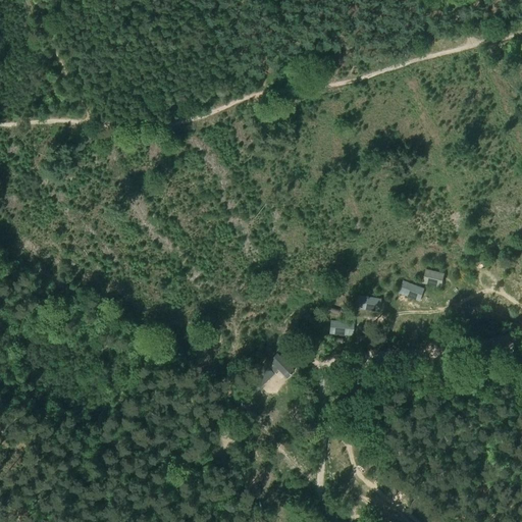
[(440,286),(444,272),(424,268),(421,282),(440,286)]
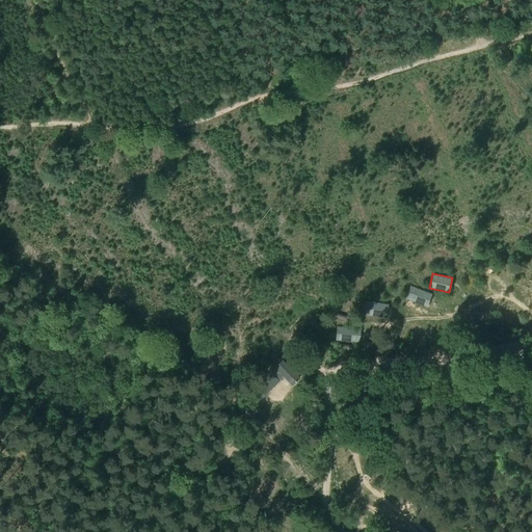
[(408,286),(405,299),(428,304),(431,291),(408,286)]
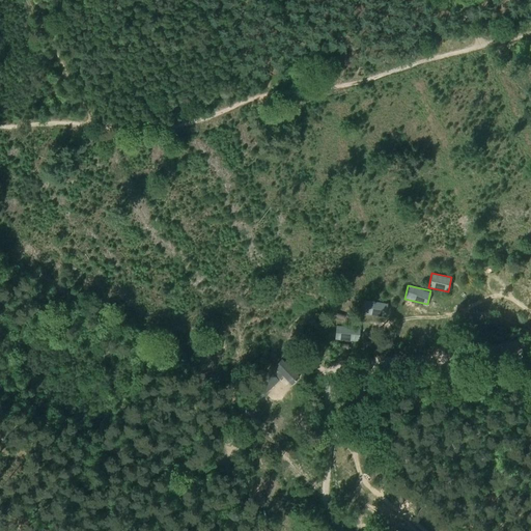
[(361,313),(385,315),(386,302),(362,300),(361,313)]
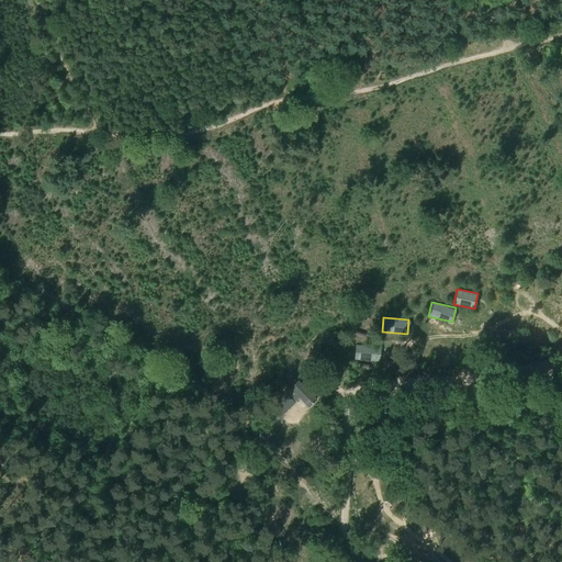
[(355,347),(355,359),(378,359),(378,347),(355,347)]
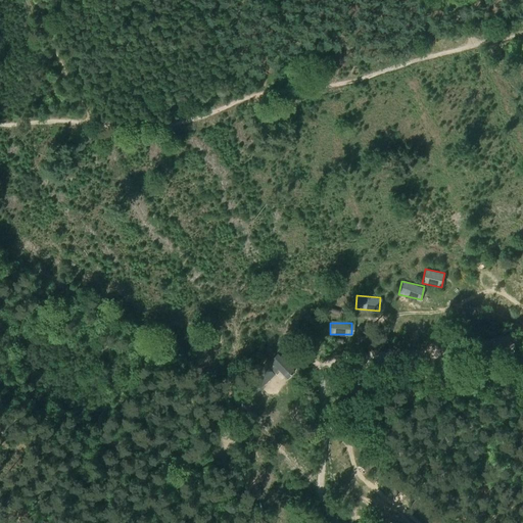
[(265,366),(247,383),(256,392),(275,375),(274,375),(278,371),(287,379),(294,372),(277,354),(270,362),(269,360),(264,365),(265,366)]
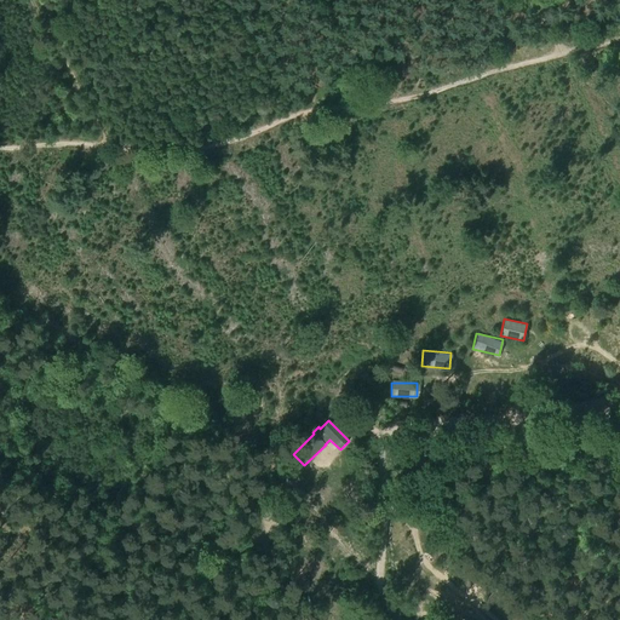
[(440,547),(430,555),(435,560),(445,554),(440,547)]
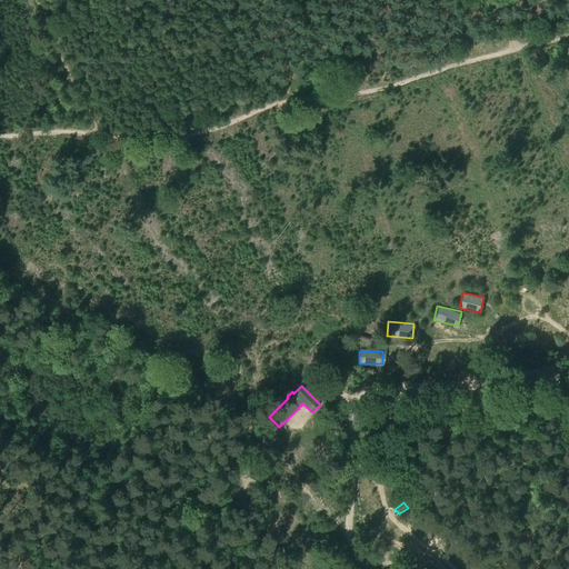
[(415,528),(422,520),(418,516),(410,523),(415,528)]
